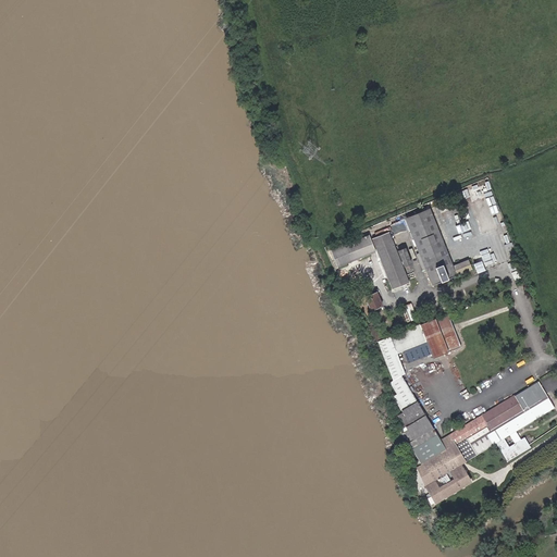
[(457,271),(431,209),(407,219),(436,289),(475,273),(472,264),(457,271)]
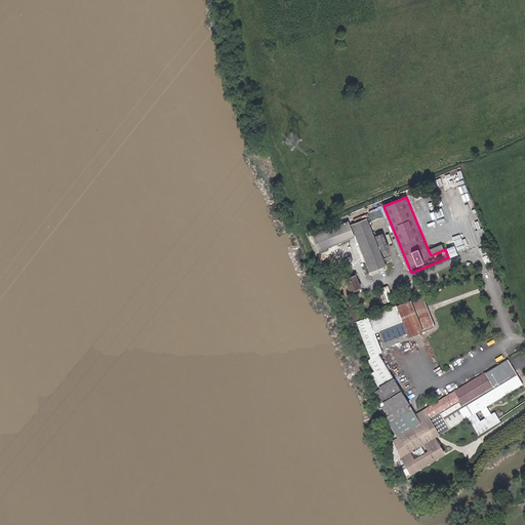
[(314,239),(321,255),(356,241),(349,224),(314,239)]
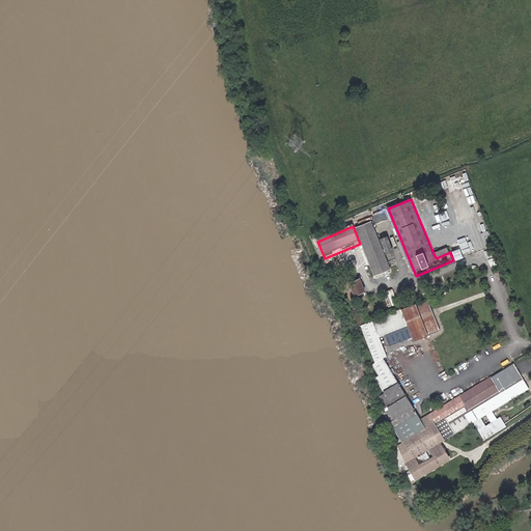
[(393,273),(373,226),(358,232),(378,280),(393,273)]
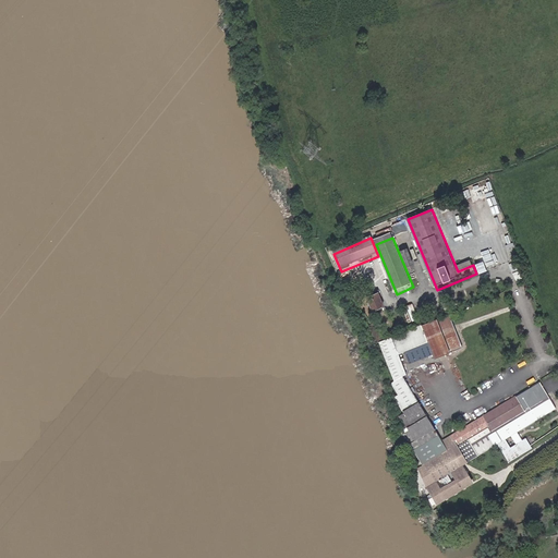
[(414,267),(409,254),(403,256),(409,269),(414,267)]
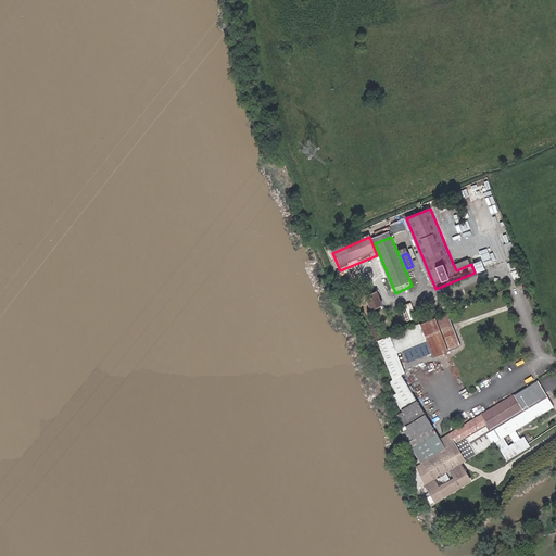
[(369,294),(366,295),(371,308),(382,303),(377,291),(373,292),(371,289),(368,291),(369,294)]
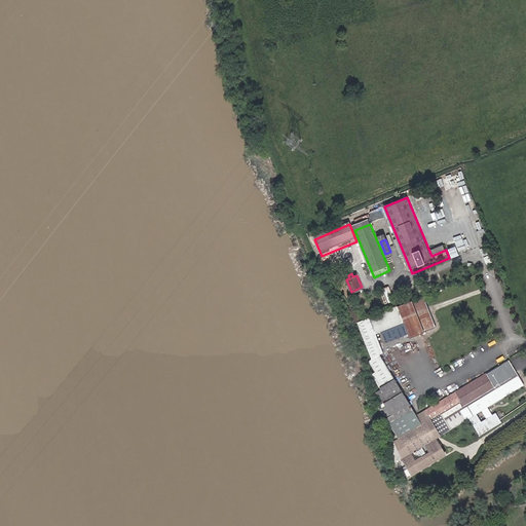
[(435,437),(461,420),(473,439),(499,422),(494,413),(478,423),(473,415),(524,384),(509,359),(416,415),(375,357),(378,354),(370,335),(398,324),(400,328),(403,326),(408,338),(435,328),(422,296),(360,321),(355,322),(400,458),(411,474),(445,453),(435,437)]
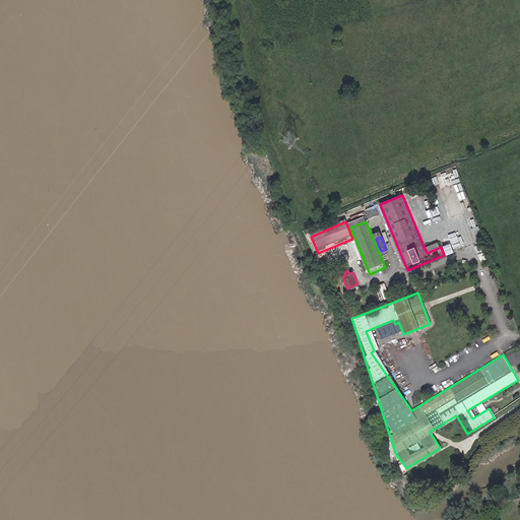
[(343,303),(351,318),(355,317),(348,301),(343,303)]
